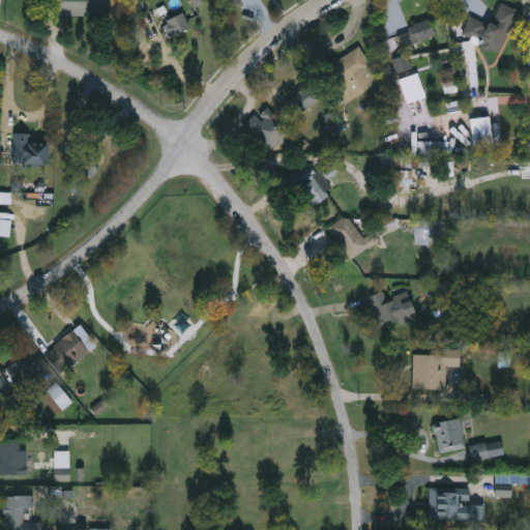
[(105,0),(105,16),(57,16),(57,0),(105,0)]
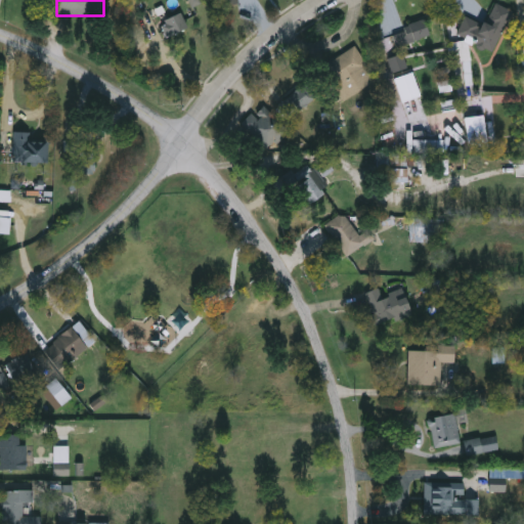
[(492,53),(455,36),(465,16),(486,26),(496,4),(511,11),(492,53)]
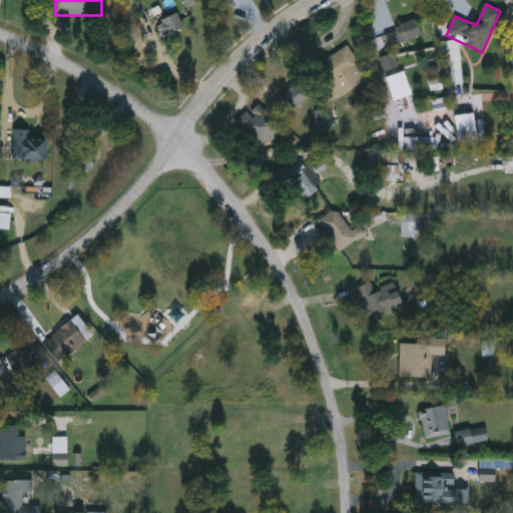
[(162,36),(156,22),(177,13),(183,28),(162,36)]
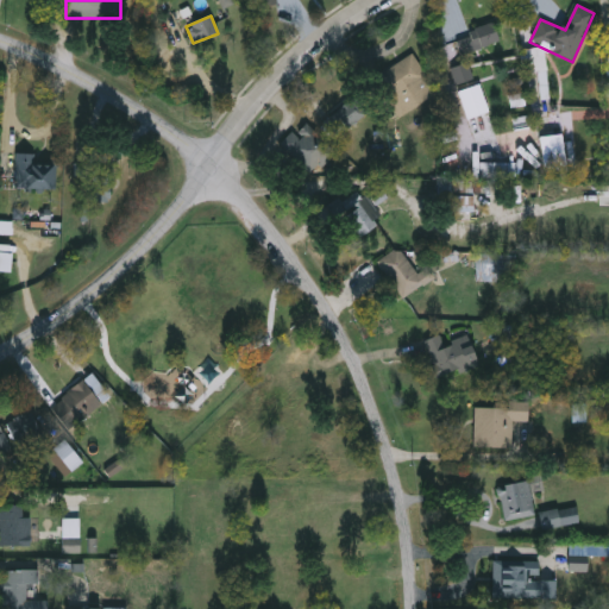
[(462,55),(456,37),(493,24),(500,42),(462,55)]
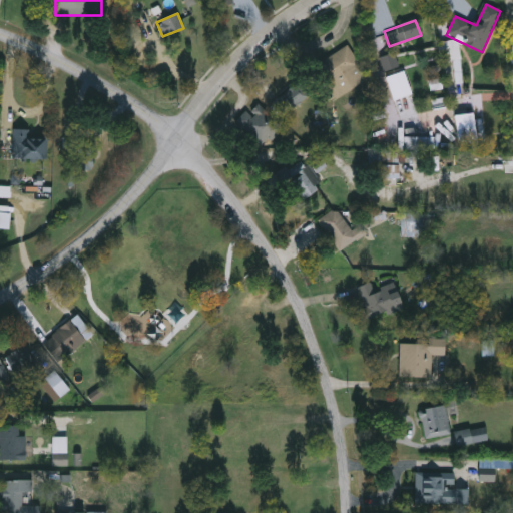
[(313,65),(348,46),(366,79),(332,98),(313,65)]
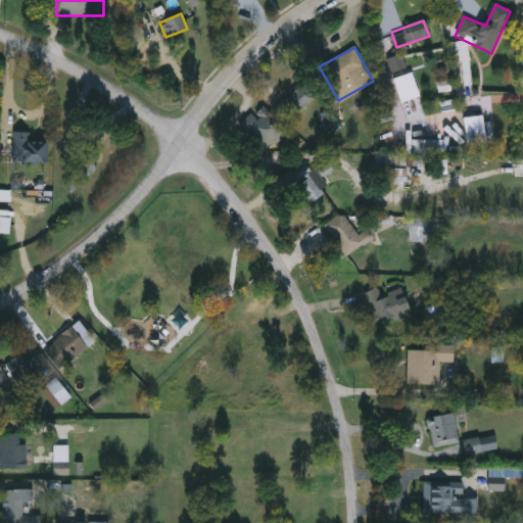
[(396,69),(392,57),(401,54),(406,66),(396,69)]
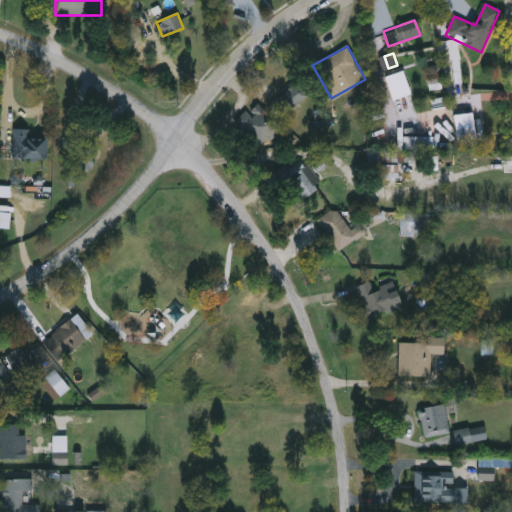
[(384,77),(402,70),(411,95),(393,101),(384,77)]
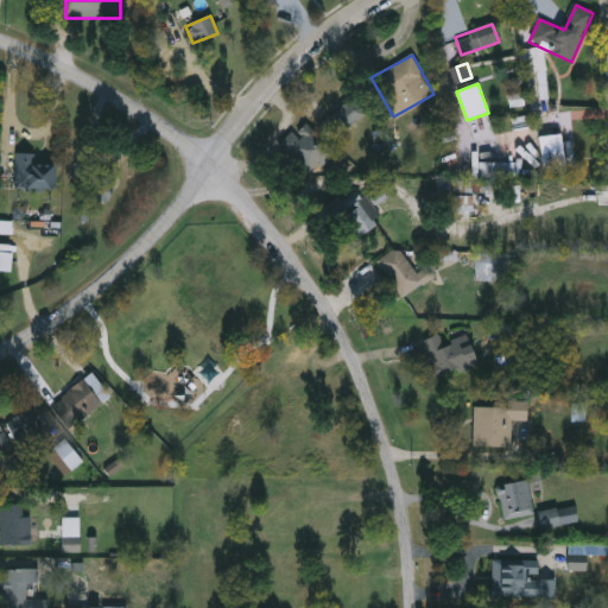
[(336,114),(343,107),(352,115),(343,122),(336,114)]
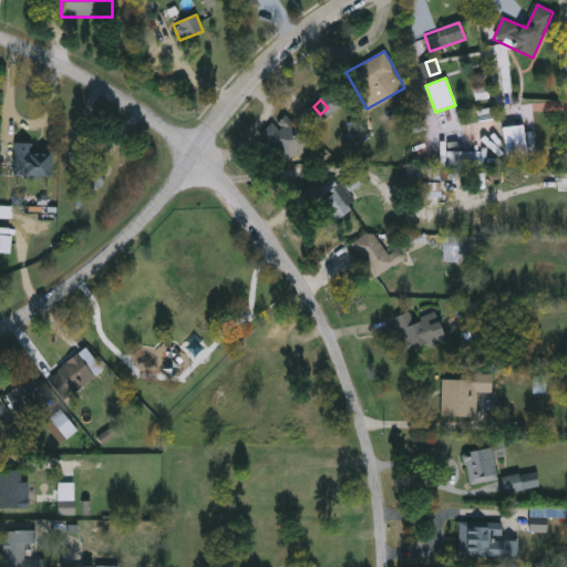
[(261,134),(282,113),(312,142),(291,163),(261,134)]
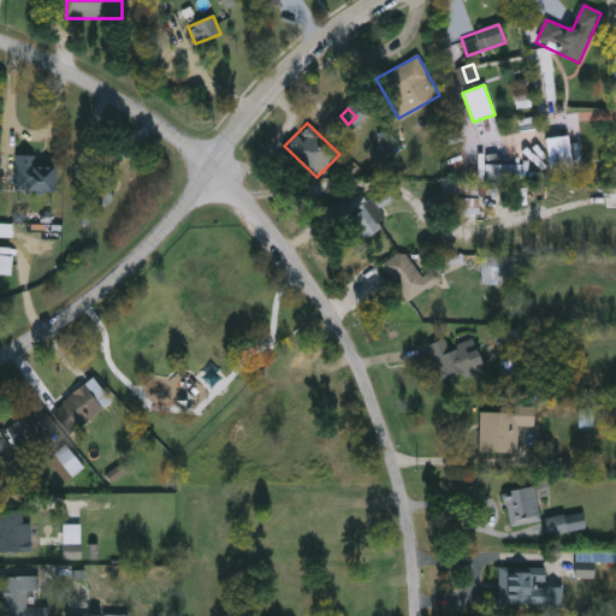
[(39,155),(39,164),(52,164),(52,191),(17,191),(17,155),(39,155)]
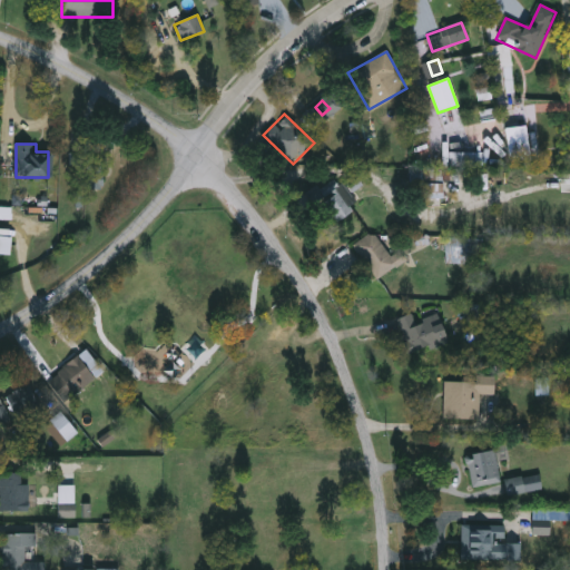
[(335,178),(359,203),(337,224),(313,199),(335,178)]
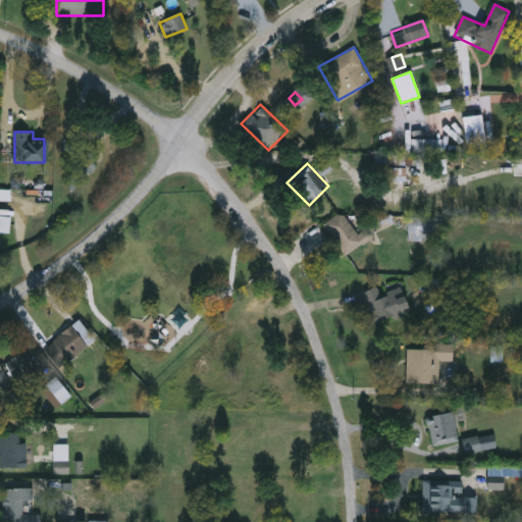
[(371,242),(342,256),(325,222),(344,213),(355,236),(366,230),(371,242)]
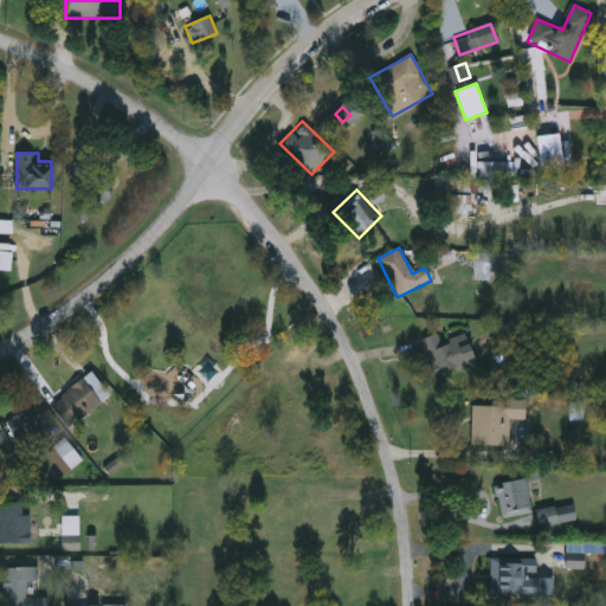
[(421,339),(439,333),(442,341),(465,334),(476,365),(434,379),(421,339)]
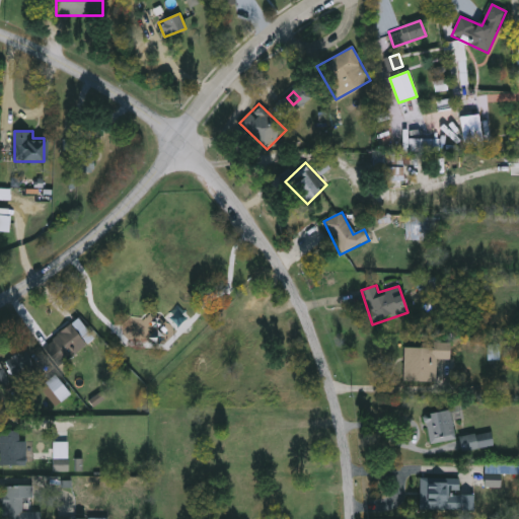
[(59,366),(43,347),(76,318),(92,338),(59,366)]
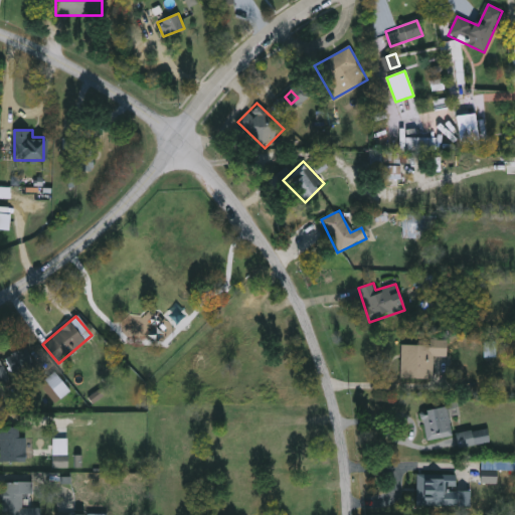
[(434,378),(400,378),(401,343),(431,344),(431,340),(447,340),(446,357),(434,357),(434,378)]
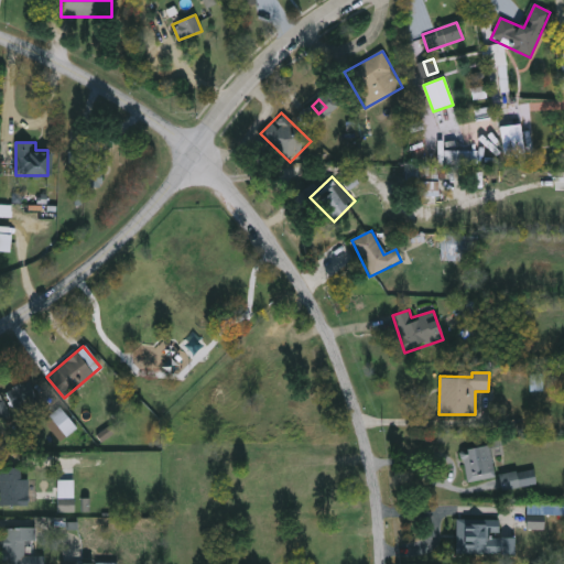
[(30,411),(24,401),(14,408),(6,393),(26,380),(42,403),(30,411)]
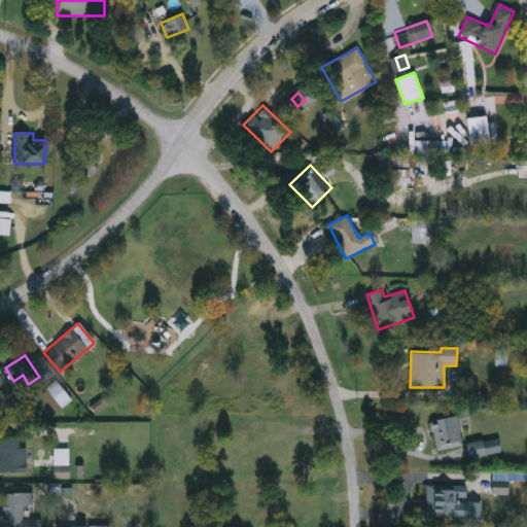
[(0,369),(9,388),(0,392),(0,369)]
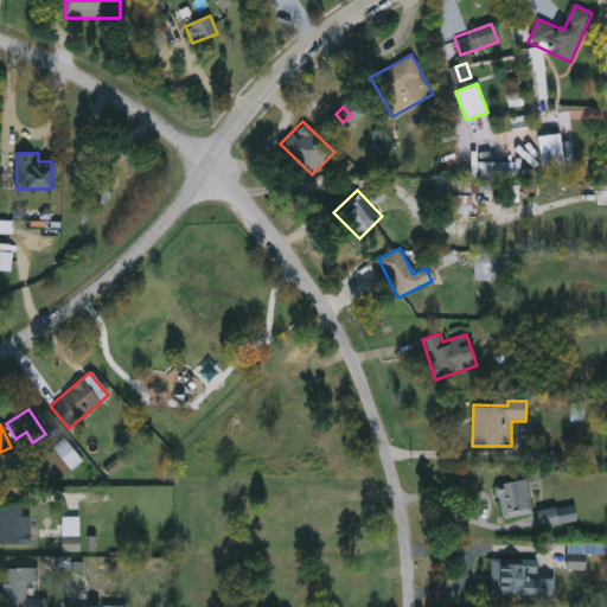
[(53,448),(64,439),(83,461),(72,470),(53,448)]
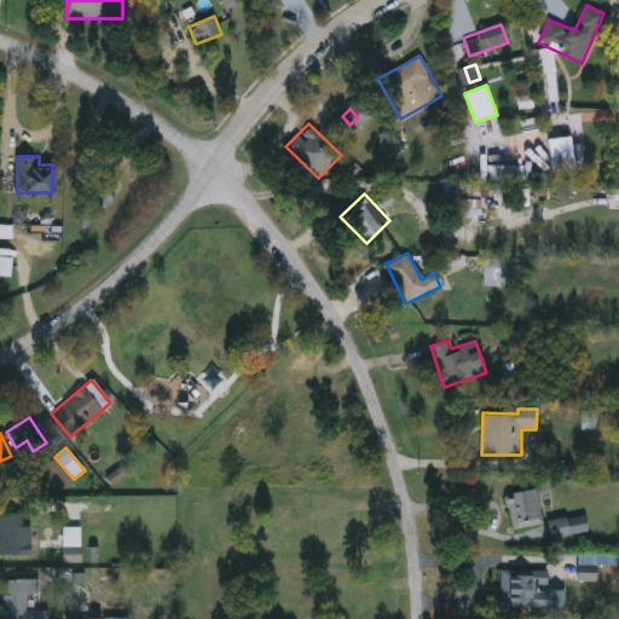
[(544,522),(514,531),(504,495),(534,486),(544,522)]
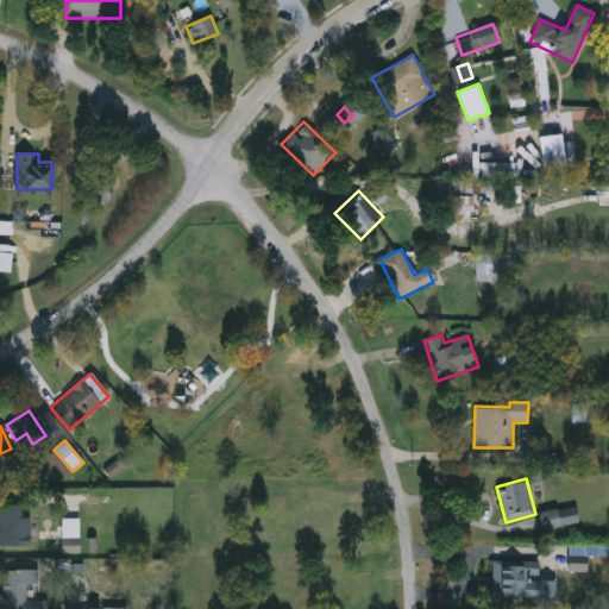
[(0,504),(23,504),(23,516),(32,516),(32,545),(0,545),(0,504)]
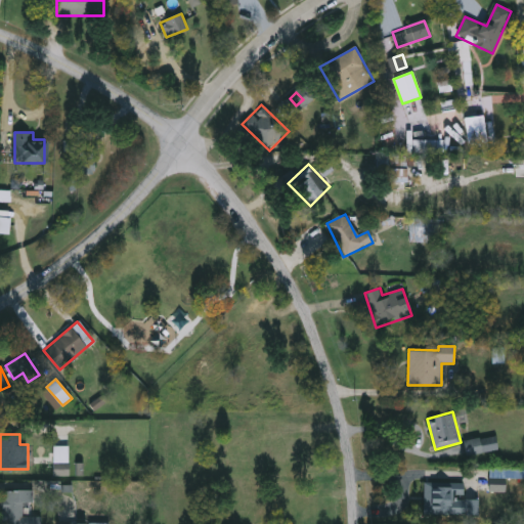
[(70,476),(53,476),(53,446),(70,446),(70,476)]
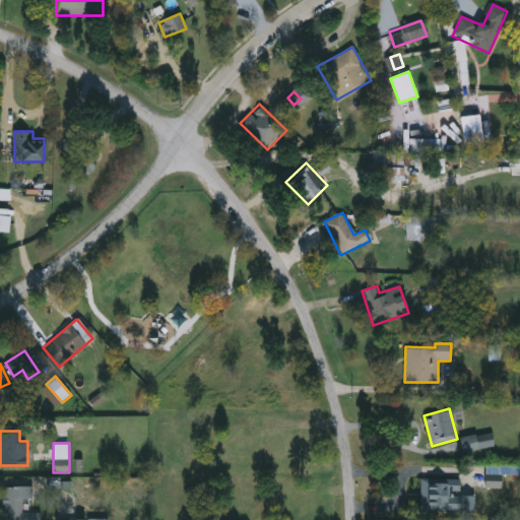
[(420,478),(453,478),(453,494),(475,494),(475,511),(420,511),(420,478)]
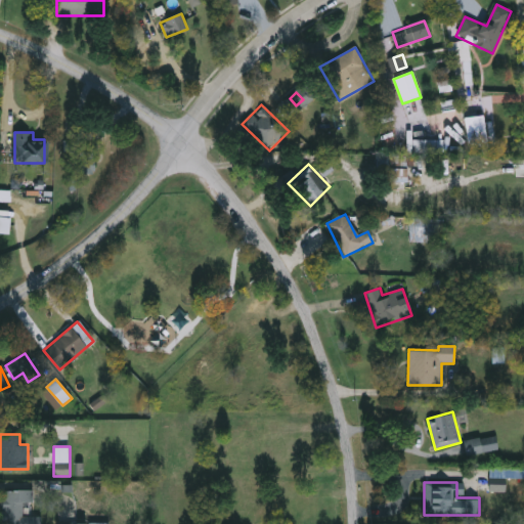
[(34,490),(34,501),(24,501),(23,515),(41,516),(40,523),(3,523),(3,489),(34,490)]
